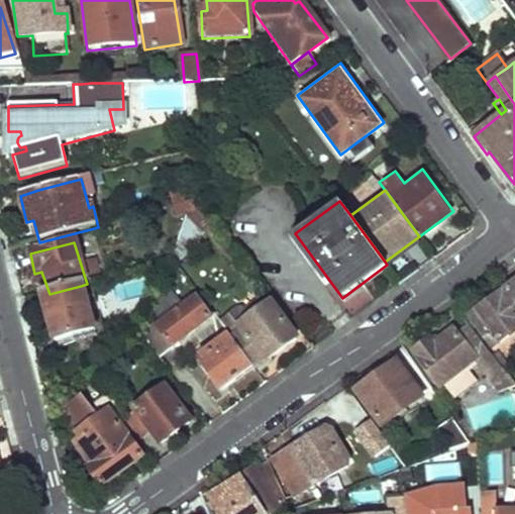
[(514,274),(465,311),(491,348),(514,330),(514,274)]
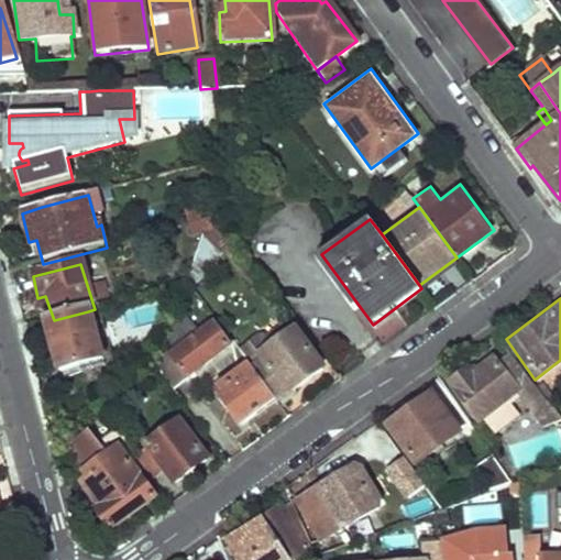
[(158,368),(179,397),(195,385),(188,377),(229,346),(212,326),(200,333),(180,308),(158,368)]
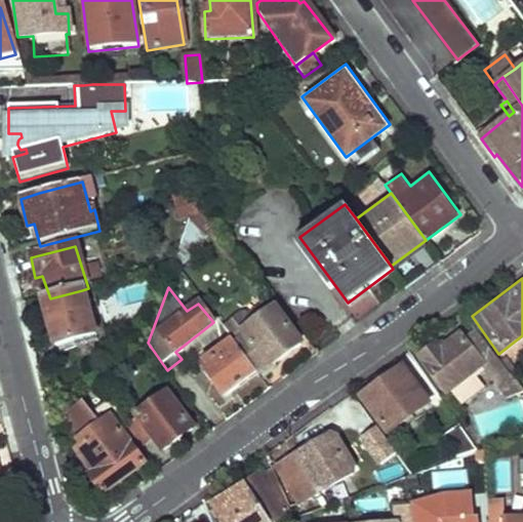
[(42,300),(57,350),(96,338),(82,290),(50,298),(42,300)]
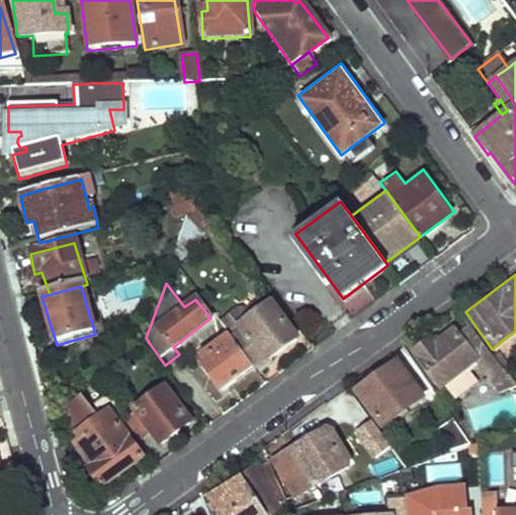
[(246,314),(251,321),(270,307),(266,301),(246,314)]
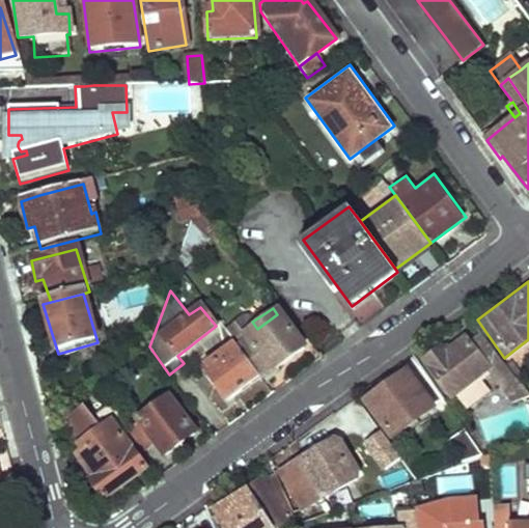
[(259,377),(261,379),(304,348),(277,314),(257,329),(252,322),(246,320),(228,333),(240,349),(259,377)]
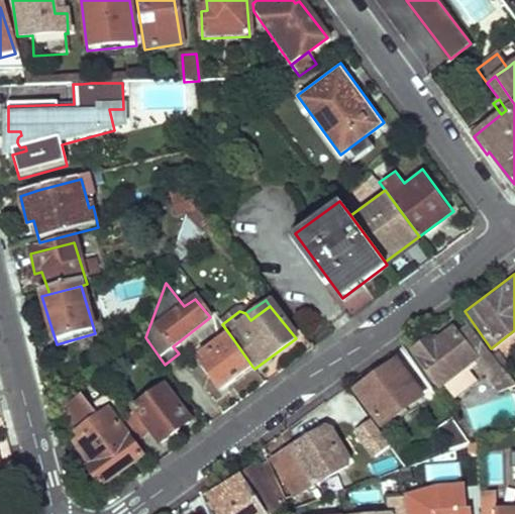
[(430,331),(409,347),(439,387),(473,361),(496,390),(514,383),(514,382),(469,319),(457,327),(452,321),(434,336),(430,331)]
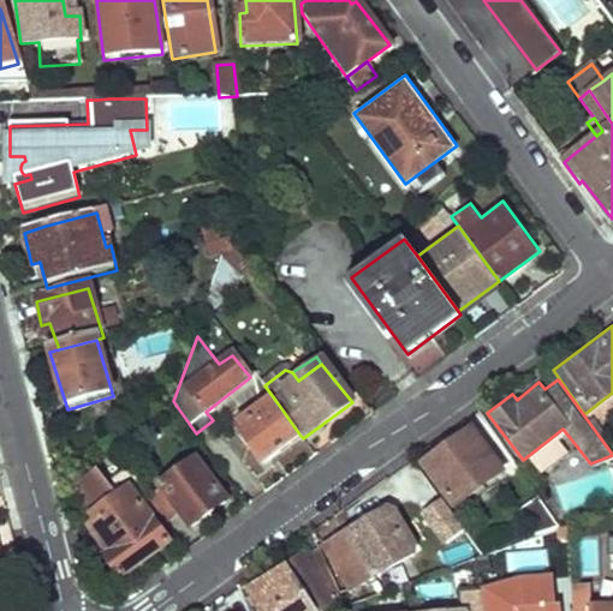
[(278,403),(243,430),(265,461),(301,436),(278,403)]
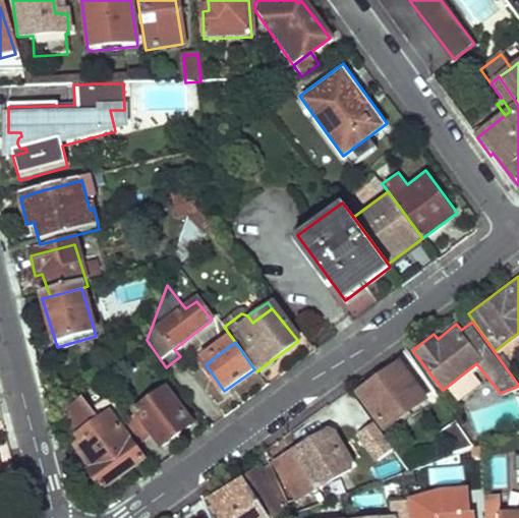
[(353,390),(383,430),(428,397),(399,356),(353,390)]
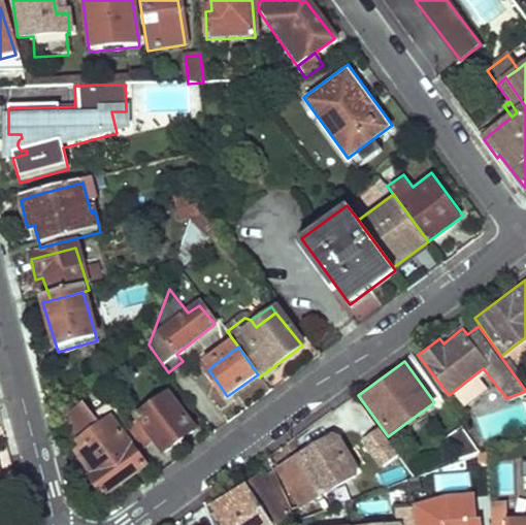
[(462,403),(485,387),(477,375),(454,392),(462,403)]
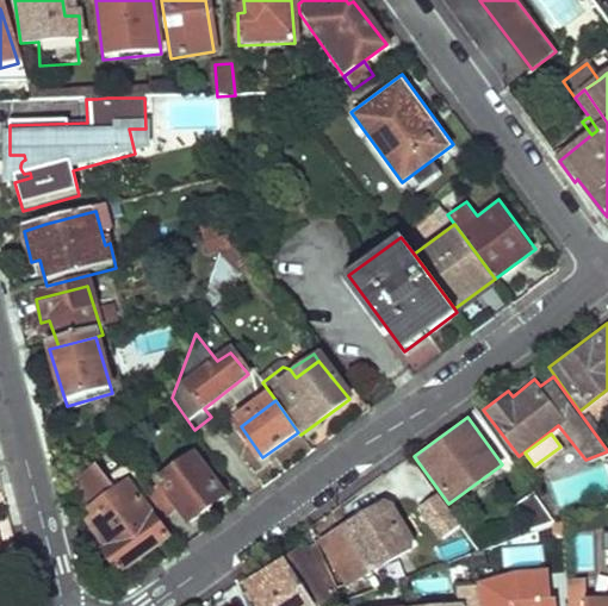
[(149,494),(168,520),(179,513),(190,525),(222,500),(193,460),(159,483),(160,486),(149,494)]
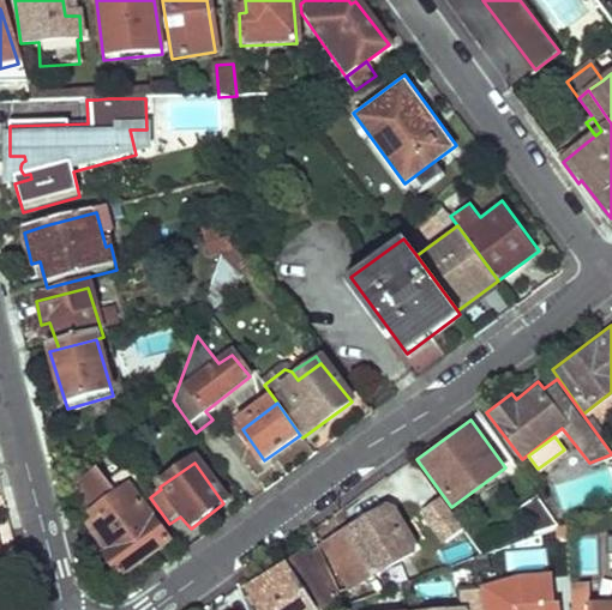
[(90,529),(109,555),(103,560),(120,580),(168,544),(133,499),(139,495),(137,491),(130,471),(105,489),(97,478),(75,495),(96,525),(90,529)]
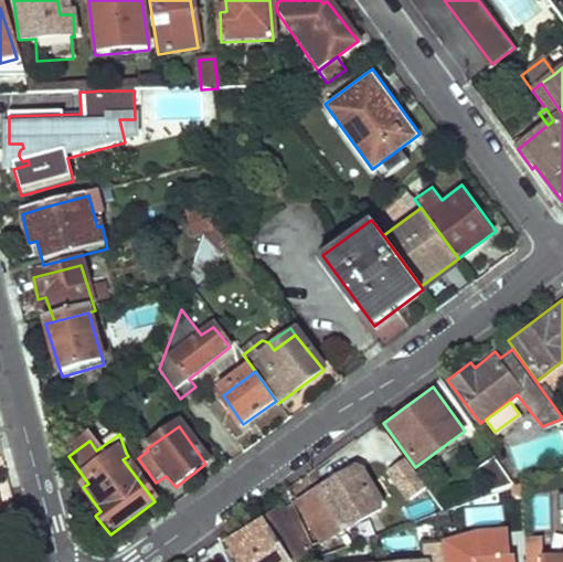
[(512,481),(494,454),(475,466),(490,489),(512,481)]
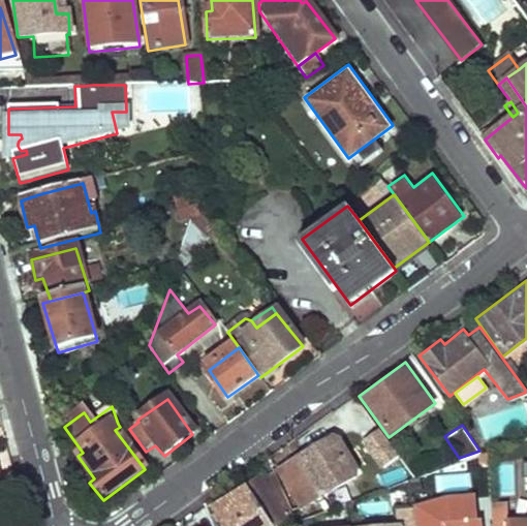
[(399,455),(378,426),(360,440),(380,468),(399,455)]
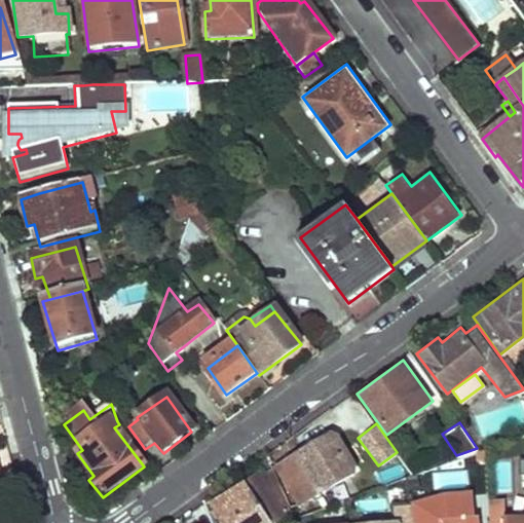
[(330,430),(293,452),(317,493),(319,494),(361,469),(339,433),(330,430)]
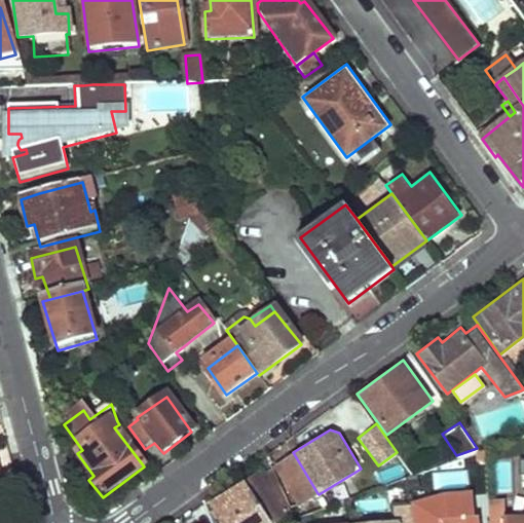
[(272,464),(297,506),(317,493),(293,452),(272,464)]
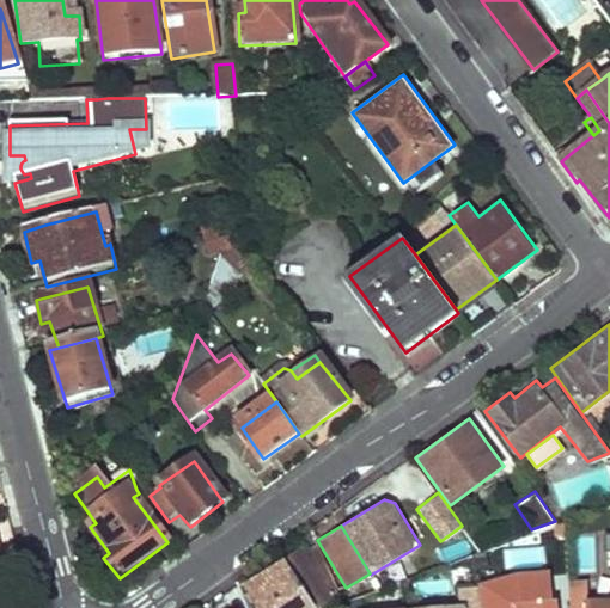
[(568,578),(569,607),(609,607),(609,530),(603,530),(604,550),(609,550),(609,597),(589,599),(587,577),(568,578)]
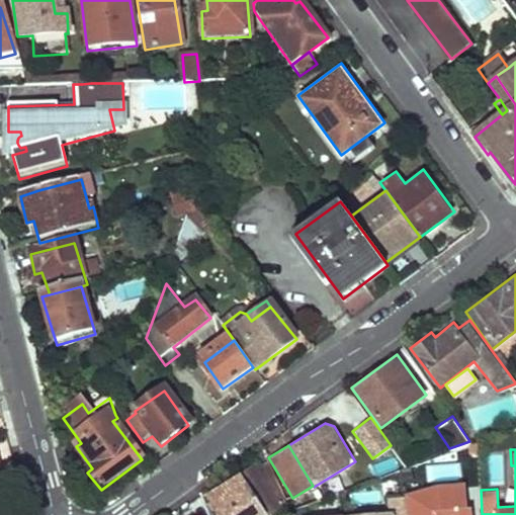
[(208,510),(210,514),(266,514),(280,506),(257,468),(241,480),(241,478),(208,498),(211,507),(208,510)]
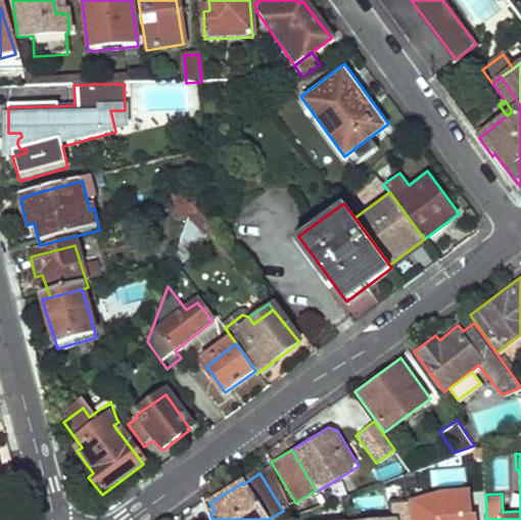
[(409,499),(410,519),(477,519),(477,511),(472,512),(470,485),(441,487),(408,498),(409,499)]
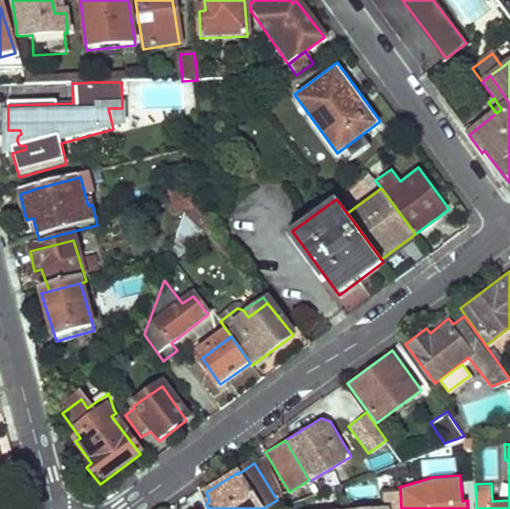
[(401,508),(400,488),(382,490),(384,505),(347,508),(401,508)]
